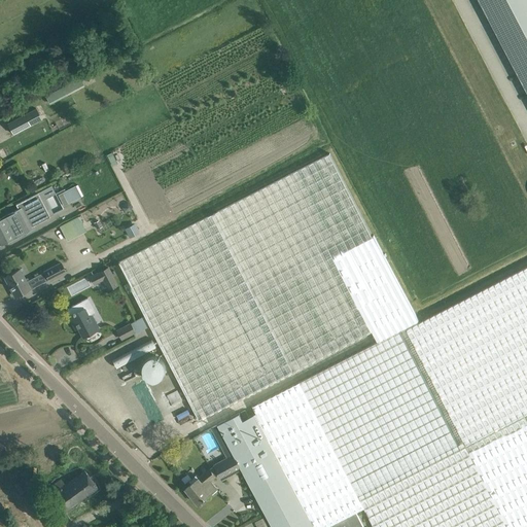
[(526,0),(481,0),(526,89),(526,0)]
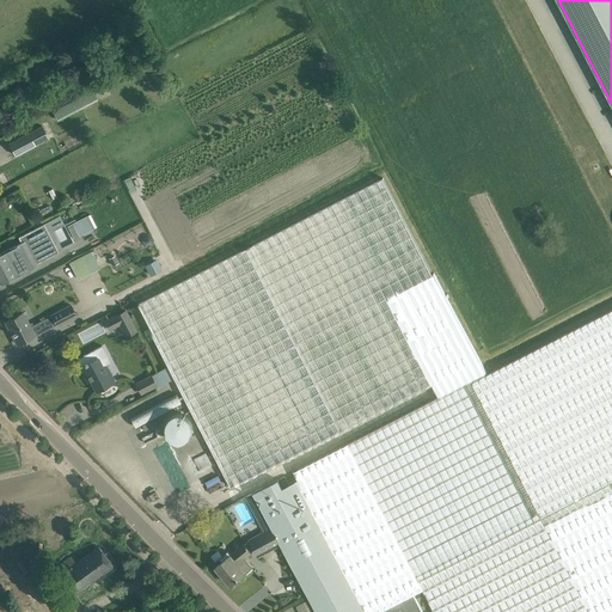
[(72,101),(78,111),(98,101),(92,90),(72,101)]
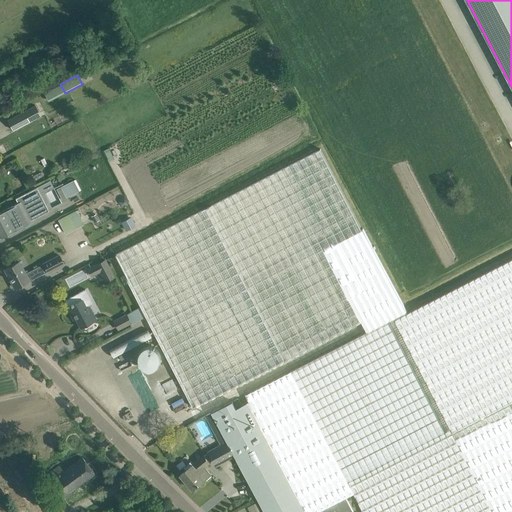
[(60,84),(44,93),(48,102),(65,93),(60,84)]
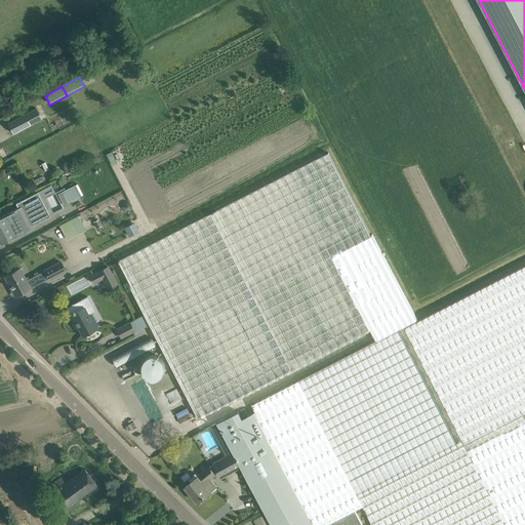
[(36,108),(7,123),(13,134),(41,119),(36,108)]
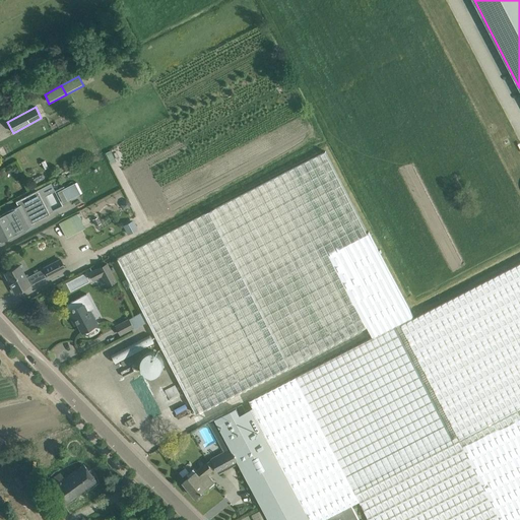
[(126,254),(117,259),(197,413),(205,409),(367,326),(373,338),(410,319),(409,318),(411,317),(368,232),(326,151),(126,254)]
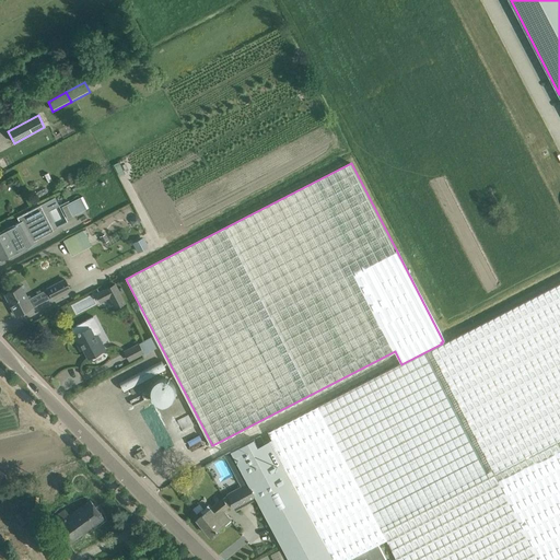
[(80,197),(61,207),(68,219),(86,209),(80,197)]
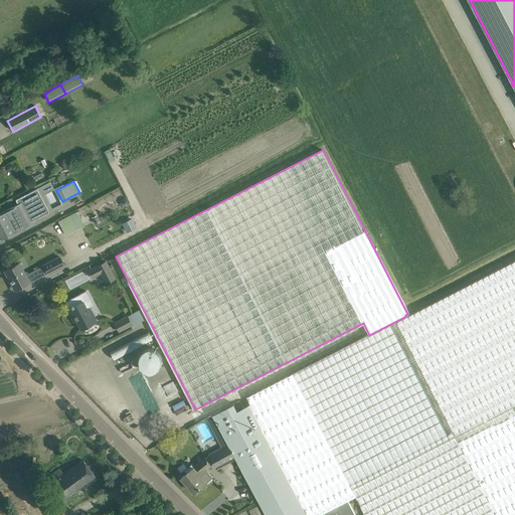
[(0,234),(2,238),(33,222),(32,220),(49,212),(48,211),(37,189),(36,189),(16,200),(18,204),(0,213),(0,234)]
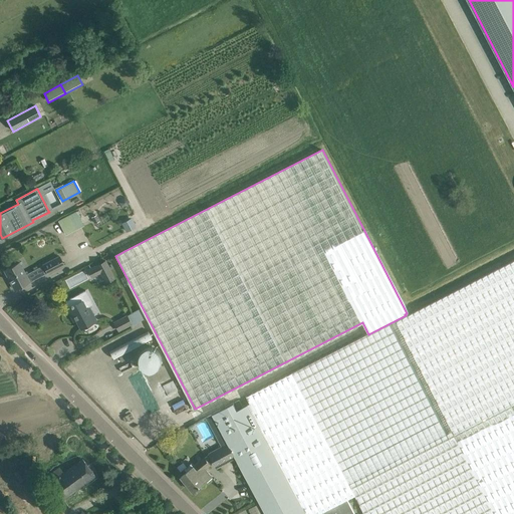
[(127,199),(124,198),(121,199),(120,202),(121,205),(124,206),(127,205),(129,202),(127,199)]
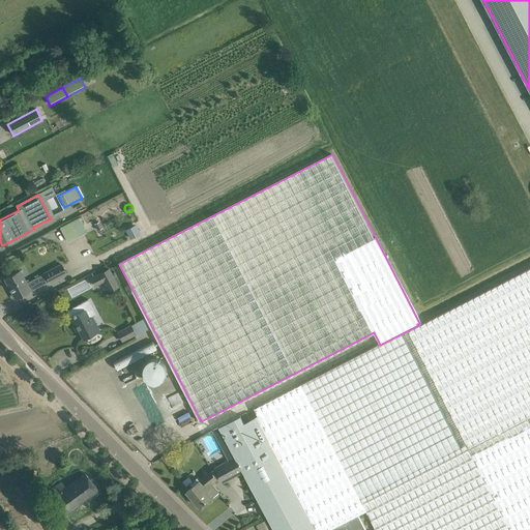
[(89,212),(60,227),(68,242),(87,233),(85,230),(95,226),(94,224),(89,212)]
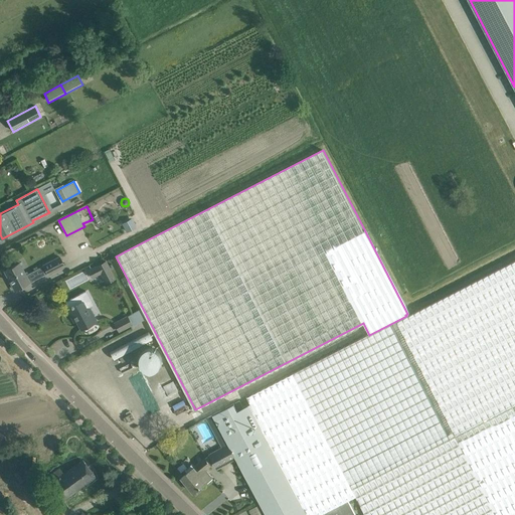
[(129,220),(122,223),(126,232),(133,228),(129,220)]
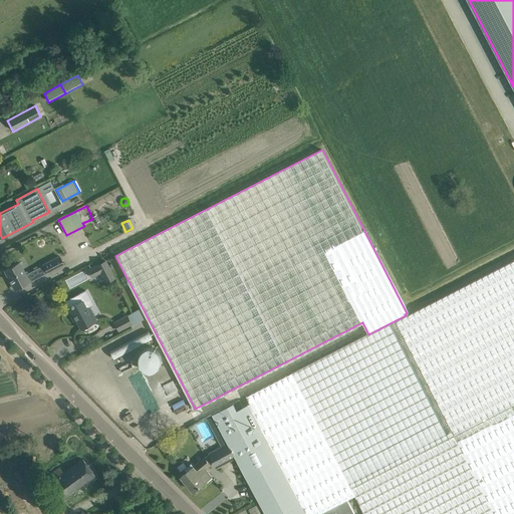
[(39,239),(36,241),(36,245),(39,248),(43,248),(45,245),(45,241),(42,239),(39,239)]
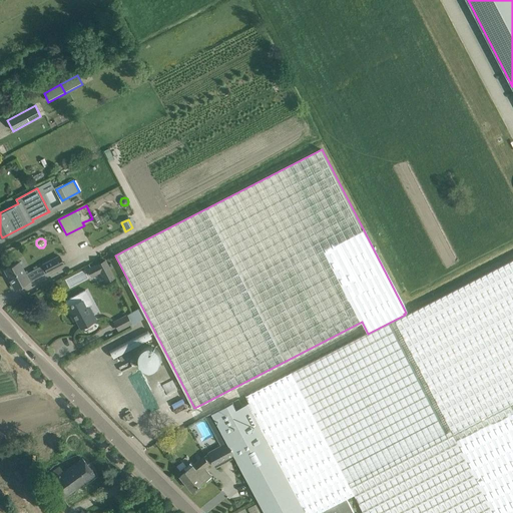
[(47,274),(64,265),(59,254),(42,264),(47,274)]
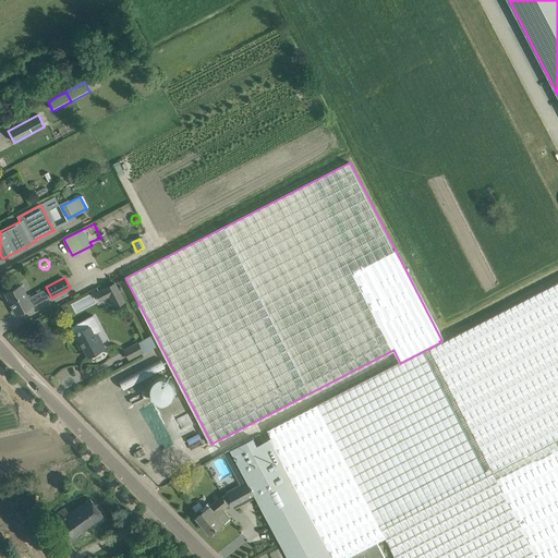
[(231,449),(225,452),(242,485),(249,482),(258,500),(289,557),(346,557),(351,556),(377,542),(386,537),(396,557),(557,557),(557,282),(443,342),(440,342),(400,363),(281,423),(268,429),(271,437),(258,444),(254,437),(253,437),(231,449)]
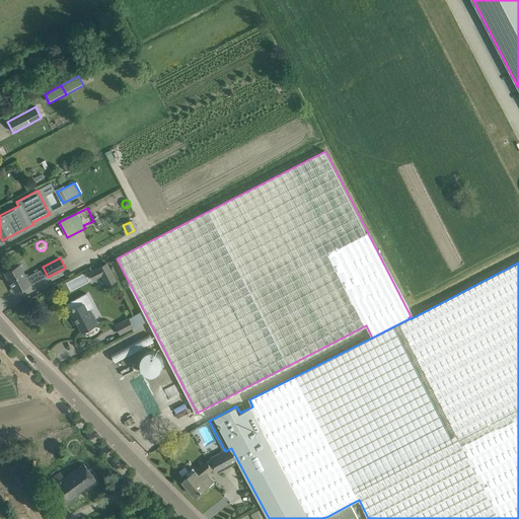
[(106,264),(96,269),(105,286),(115,281),(106,264)]
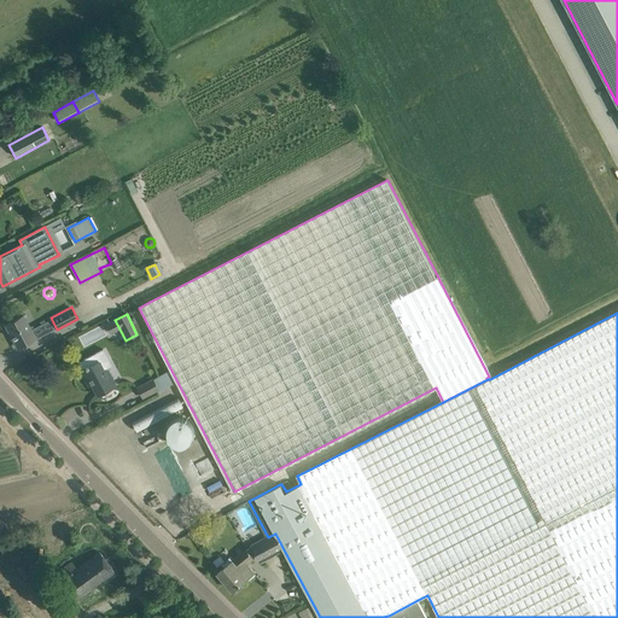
[(18,348),(36,338),(24,315),(6,325),(18,348)]
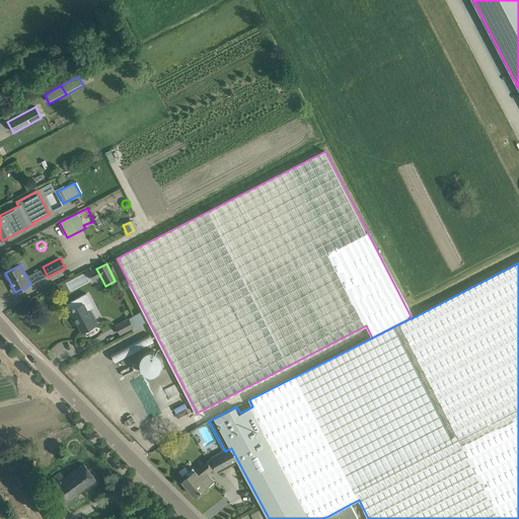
[(67,304),(70,310),(68,311),(72,319),(74,318),(81,331),(96,323),(89,309),(94,307),(86,293),(67,304)]
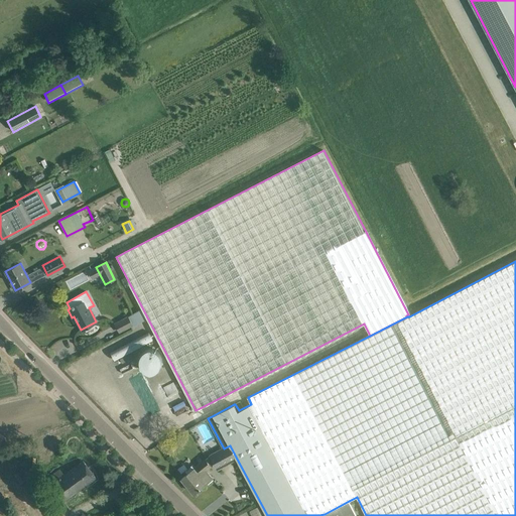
[(127,317),(115,324),(119,332),(131,326),(127,317)]
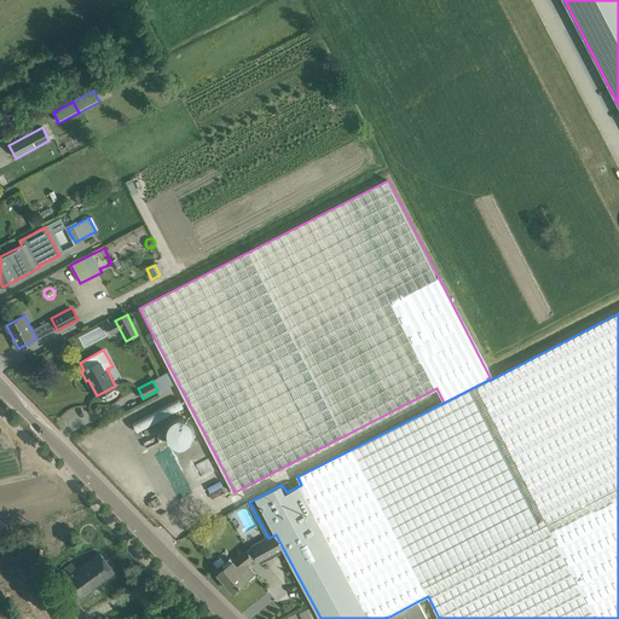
[(196,463),(201,476),(215,470),(210,457),(196,463)]
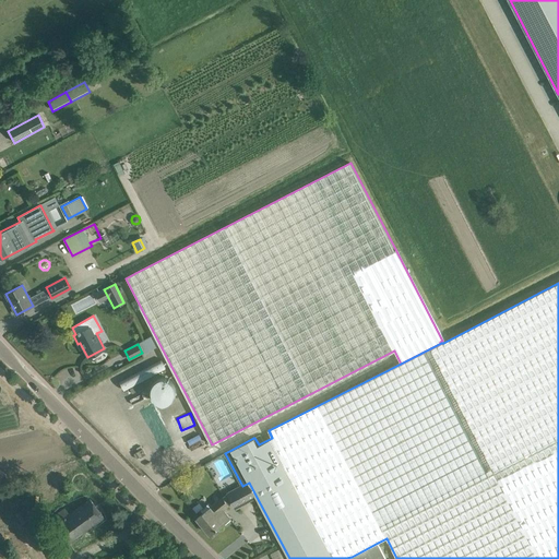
[(242,486),(229,494),(233,502),(236,508),(244,504),(247,509),(259,501),(249,483),(242,486)]
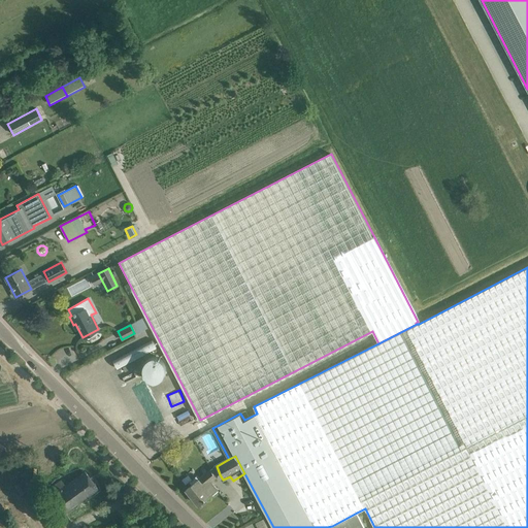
[(188,488),(187,489),(199,504),(218,490),(210,482),(220,474),(217,466),(216,465),(188,488)]
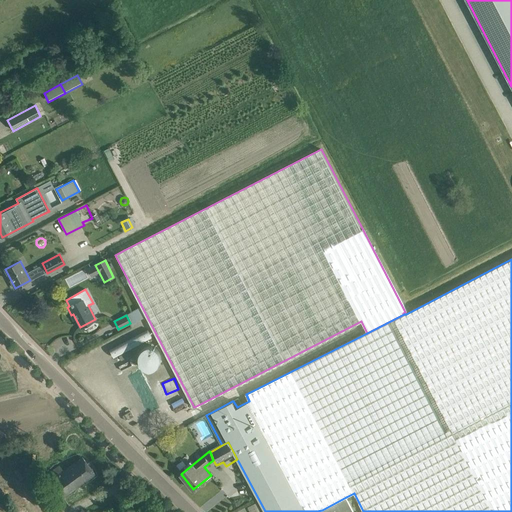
[(63,497),(86,479),(94,473),(82,457),(63,472),(59,466),(47,476),(63,497)]
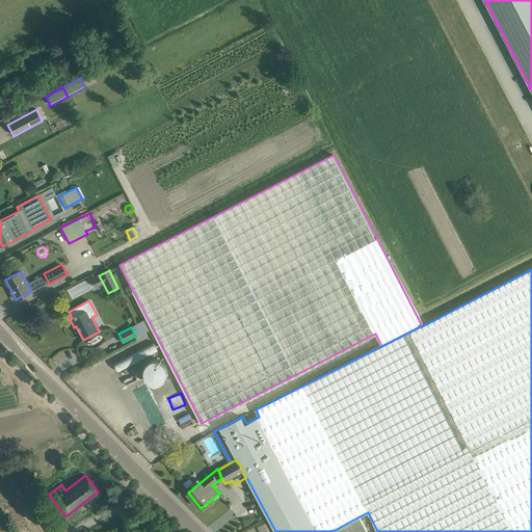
[(336,531),(367,531),(360,516),(335,530),(336,531)]
